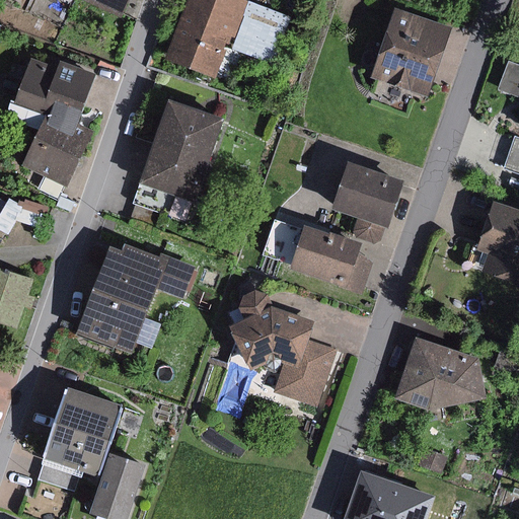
[(136,0),(110,0),(132,10),(136,0)]
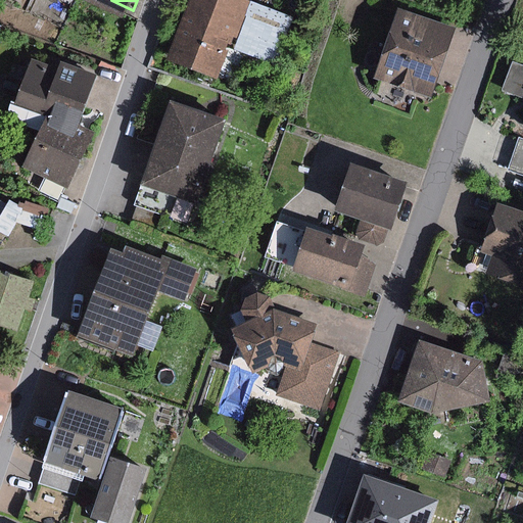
[(292,19),(238,0),(190,0),(168,60),(216,78),(228,44),(277,62),(292,19)]
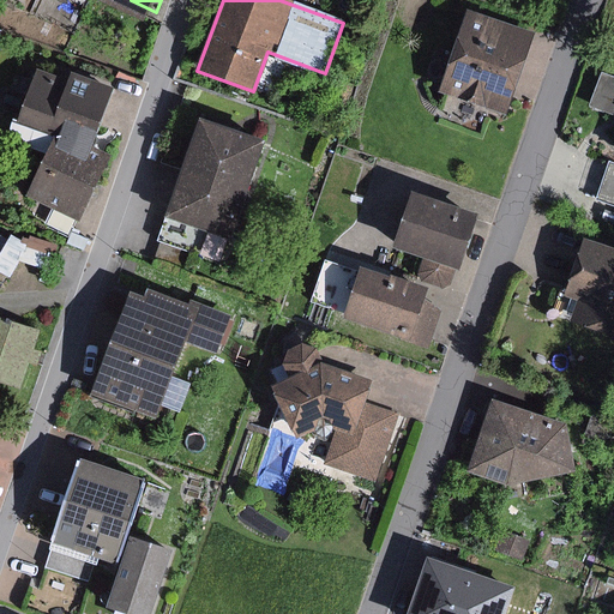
[(534,34),(468,11),(439,91),(505,114),(519,72),(534,34)]
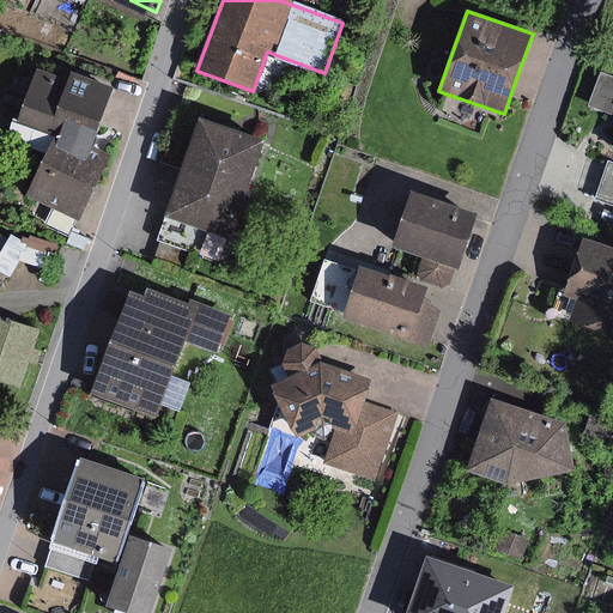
[(68,83),(41,72),(20,123),(55,137),(92,151),(116,90),(72,73),(68,83)]
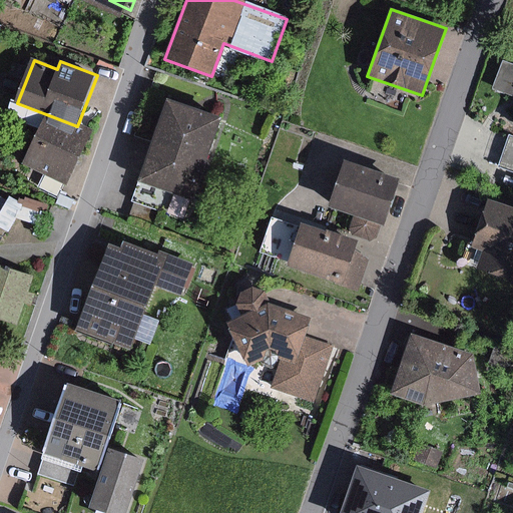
[(512,62),(508,60),(498,88),(512,93),(512,62)]
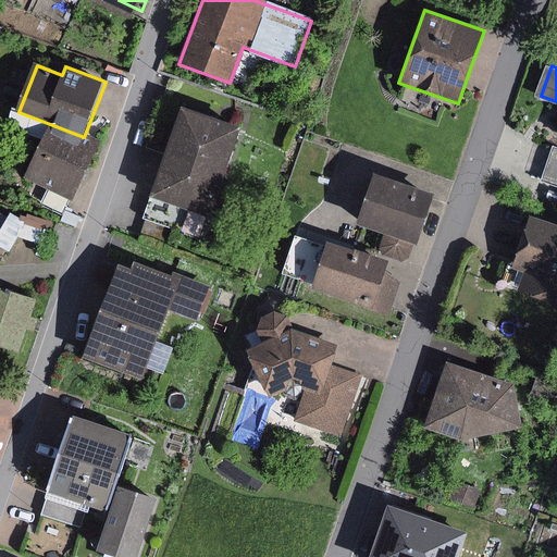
[(240,128),(181,108),(151,195),(143,220),(199,238),(240,128)]
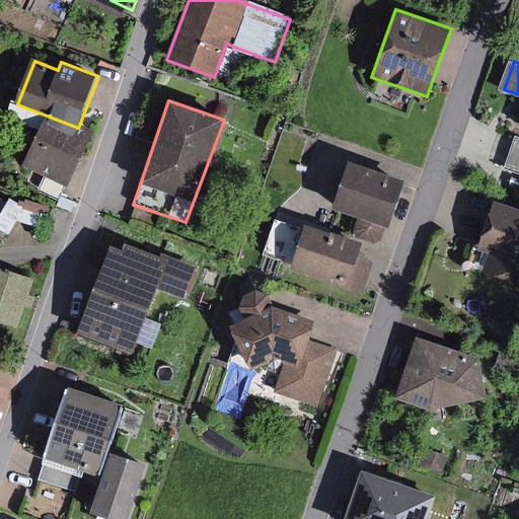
[(47,116),(23,165),(67,187),(90,134),(78,128),(47,116)]
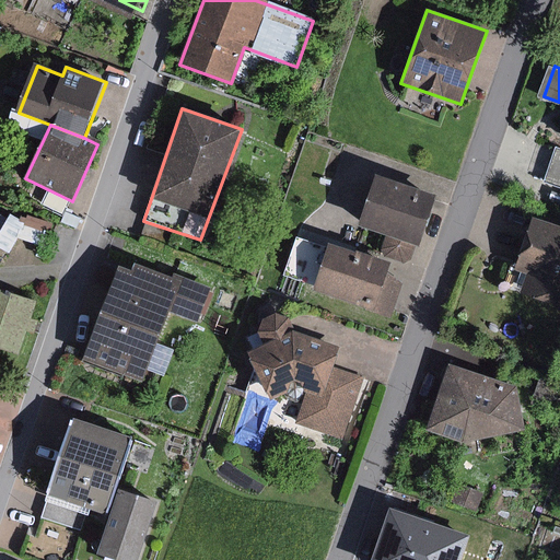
[(435,198),(377,177),(360,225),(418,246),(435,198)]
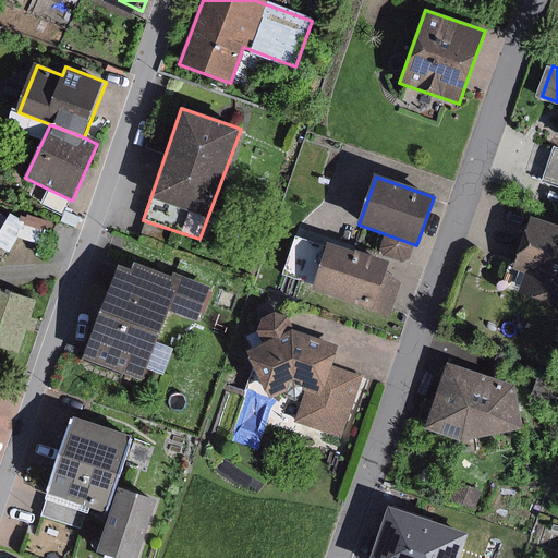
[(557,228),(535,220),(519,267),(529,270),(521,293),(557,304),(557,228)]
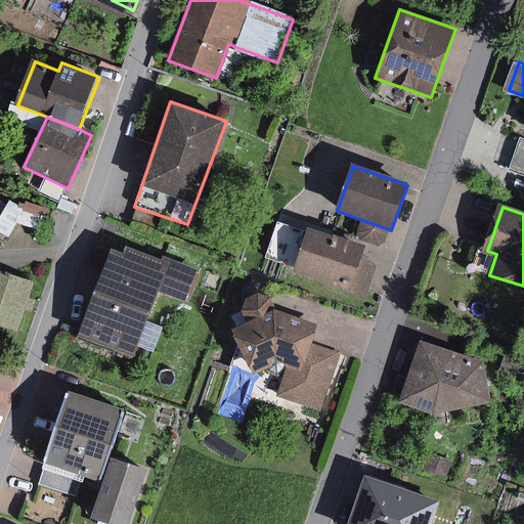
[(294,226),(277,221),(265,259),(365,293),(375,265),(361,256),(363,250),(294,226)]
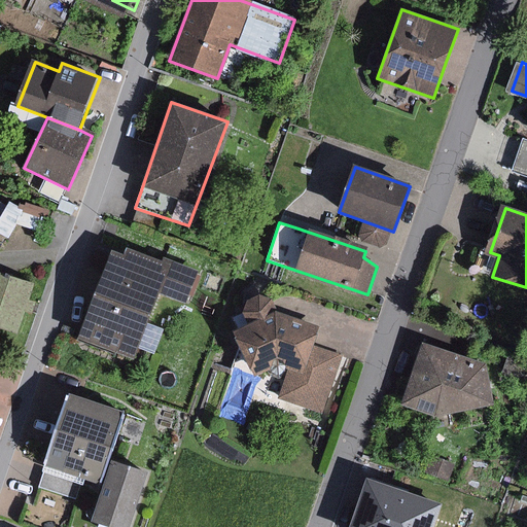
[(123,255),(113,252),(79,338),(132,358),(159,292),(169,266),(162,262),(128,249),(123,255)]
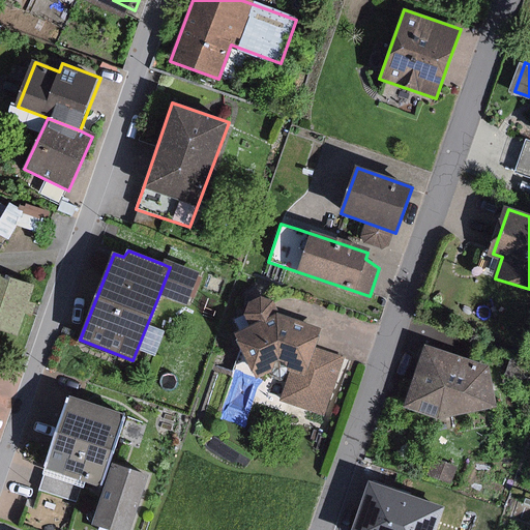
[(165,259),(163,264),(170,267),(159,294),(187,305),(200,273),(165,259)]
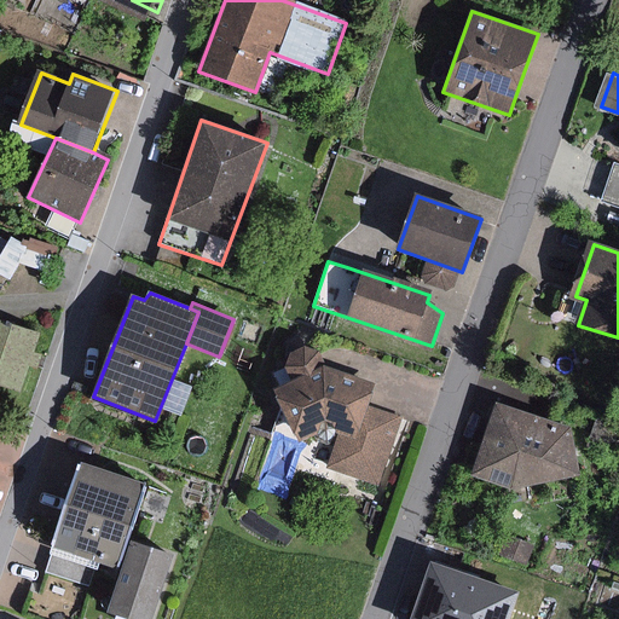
[(38,337),(0,325),(0,386),(19,393),(38,337)]
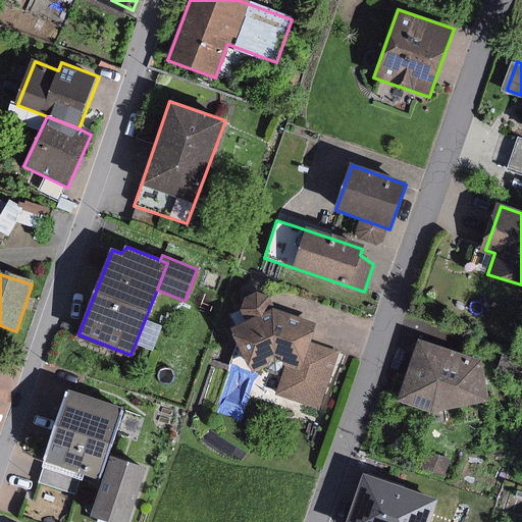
[(318,344),(324,323),(280,307),(276,296),(265,294),(255,299),(253,309),(260,320),(248,327),(268,372),(279,366),(285,371),(295,361),(288,392),(328,408),(345,351),(318,344)]
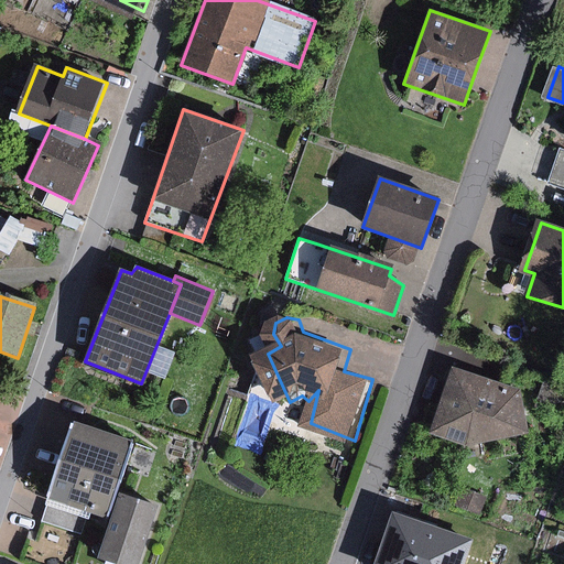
[(522,388),(455,366),(433,430),(475,443),(532,430),(522,388)]
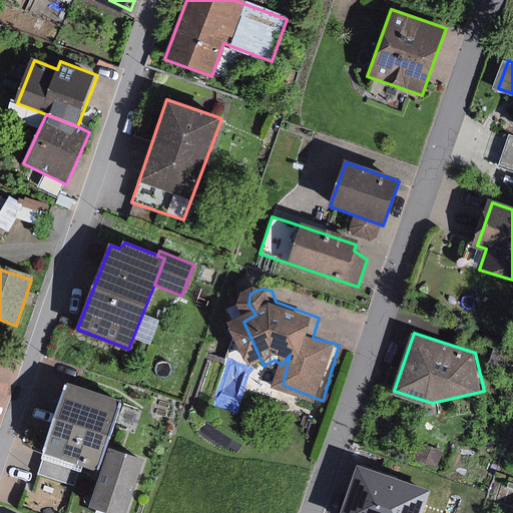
[(119,403),(69,387),(41,475),(75,486),(80,468),(97,474),(119,403)]
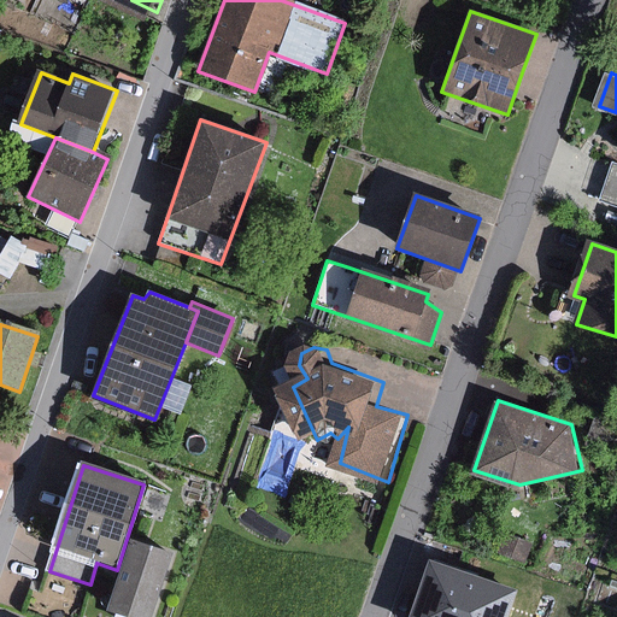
[(532,546),(501,534),(494,553),(524,565),(532,546)]
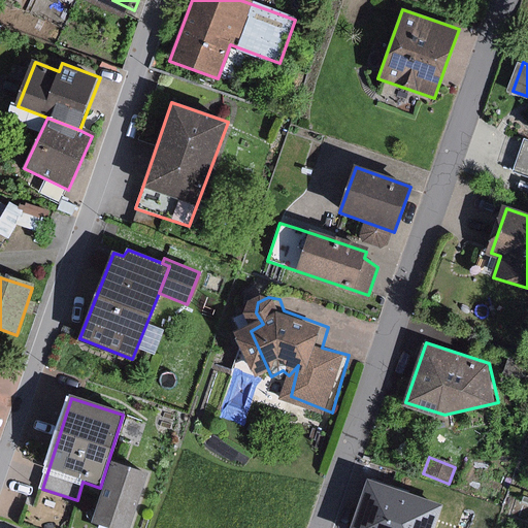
[(129,527),(146,474),(111,463),(92,523),(106,527),(129,527)]
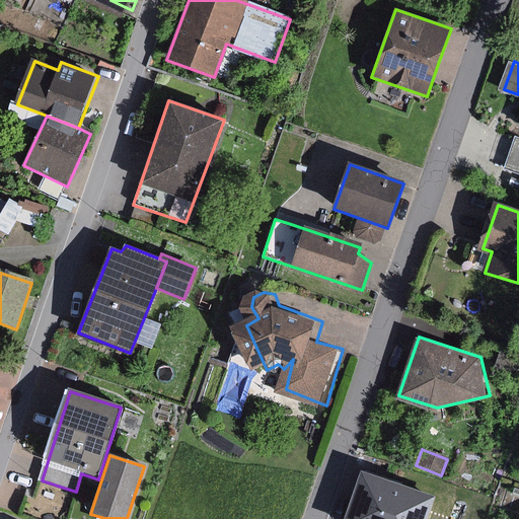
[(427,518),(435,497),(360,470),(343,518),(427,518)]
